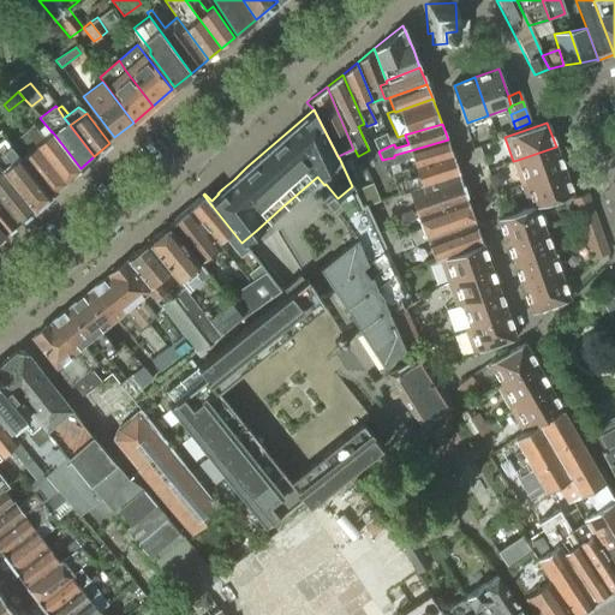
[(34,125),(25,131),(66,181),(81,168),(52,131),(52,132),(45,138),(34,125)]
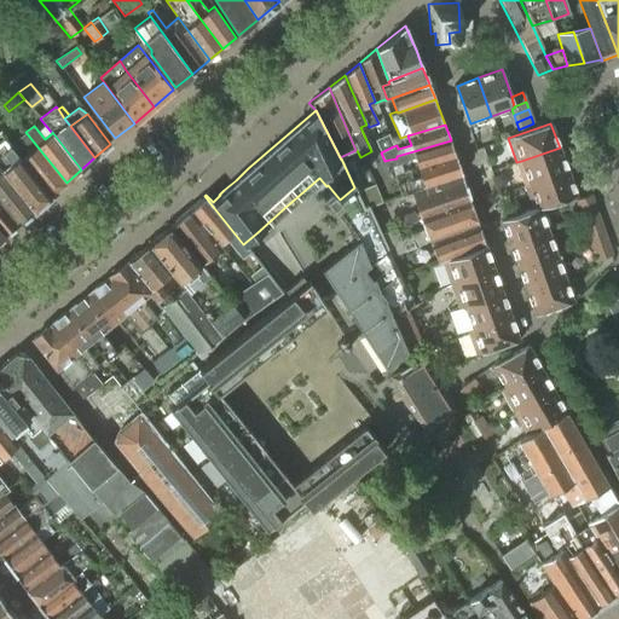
[(25,132),(17,139),(29,152),(22,160),(51,196),(67,183),(25,132)]
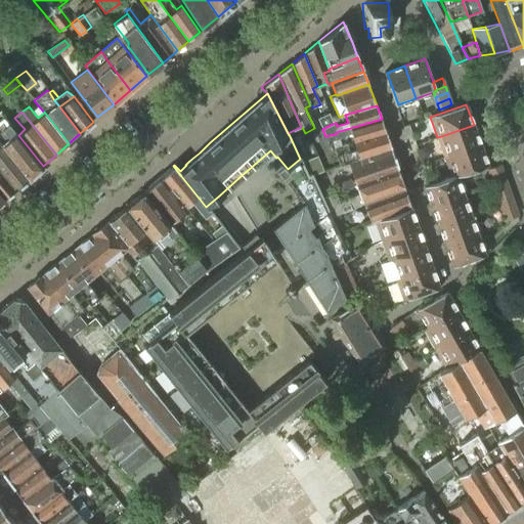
[(328,113),(317,118),(322,129),(333,124),(328,113)]
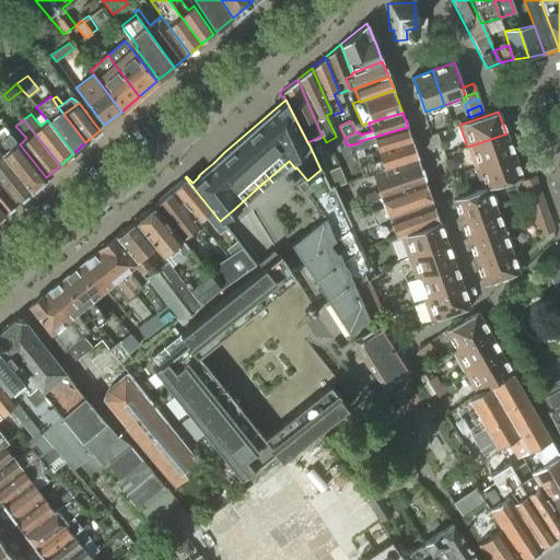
[(1,123),(0,123),(0,146),(4,151),(1,154),(31,190),(34,187),(46,177),(20,144),(1,123)]
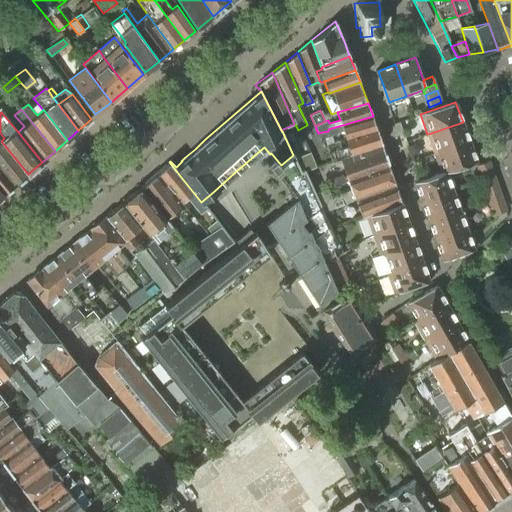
[(328,131),(322,132),(324,138),(331,136),(336,134),(336,133),(343,131),(345,139),(377,130),(374,119),(373,116),(342,125),(328,129),(328,131)]
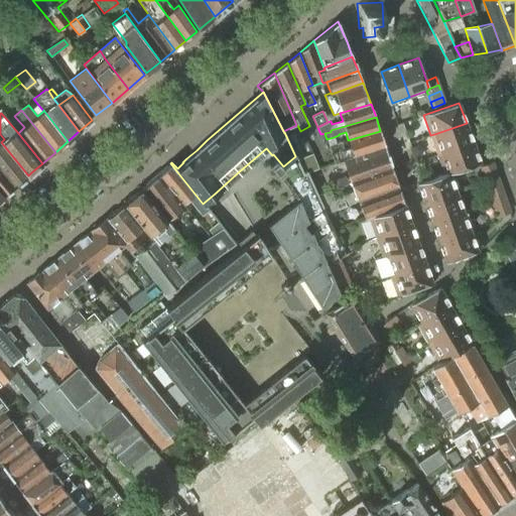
[(467,123),(434,134),(440,153),(473,142),(467,123)]
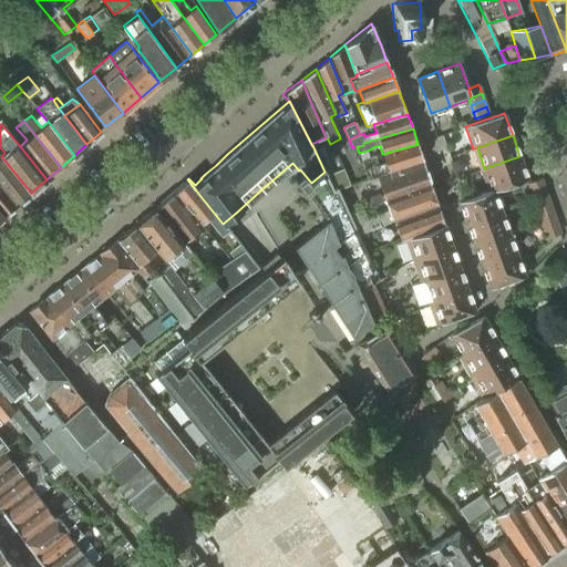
[(369,158),(361,161),(363,168),(367,178),(372,177),(377,176),(389,171),(388,169),(423,158),(418,144),(382,154),(385,163),(377,165),(374,156),(369,158)]
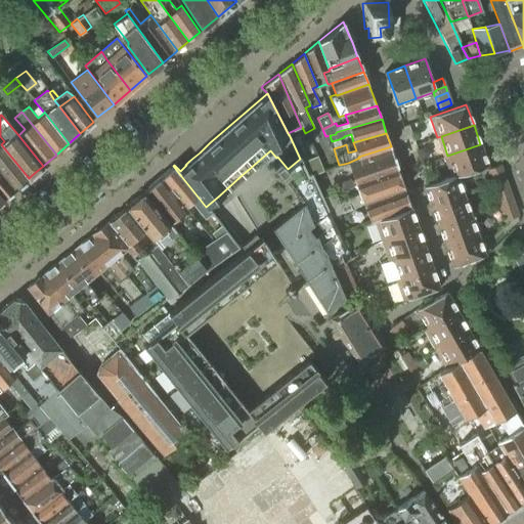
[(0,170),(16,188),(29,178),(1,144),(1,143),(0,142),(0,170)]
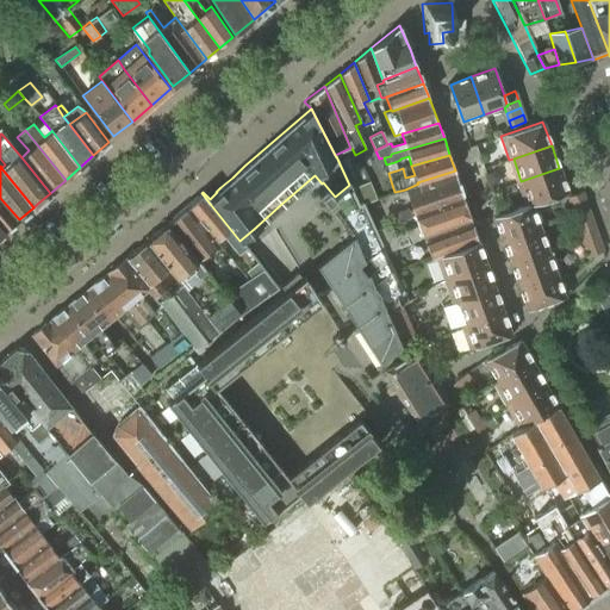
[(521,181),(517,182),(524,205),(529,204),(529,205),(531,205),(567,192),(559,168),(521,181)]
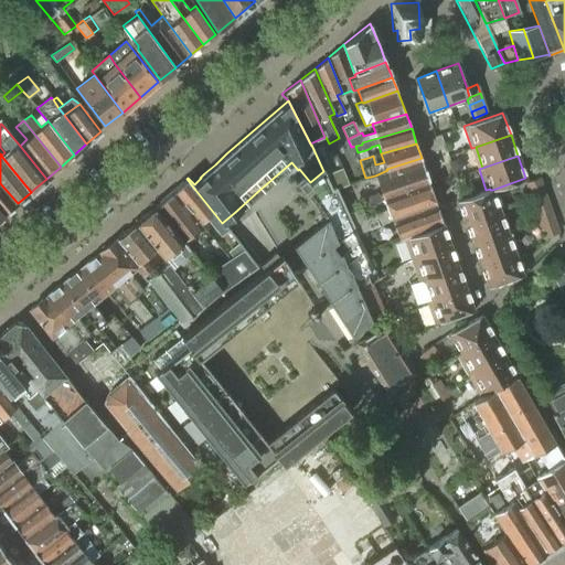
[(377,193),(364,198),(368,206),(384,200),(429,182),(424,164),(422,158),(386,169),(387,170),(375,176),(377,182),(382,194),(379,195),(377,193)]
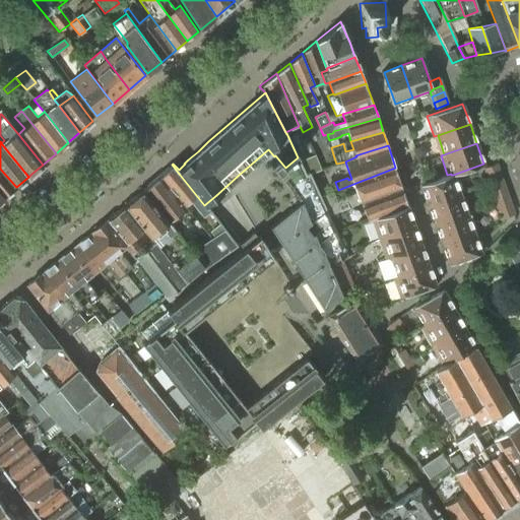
[(274,156),(268,161),(279,174),(285,168),(275,155),(274,156)]
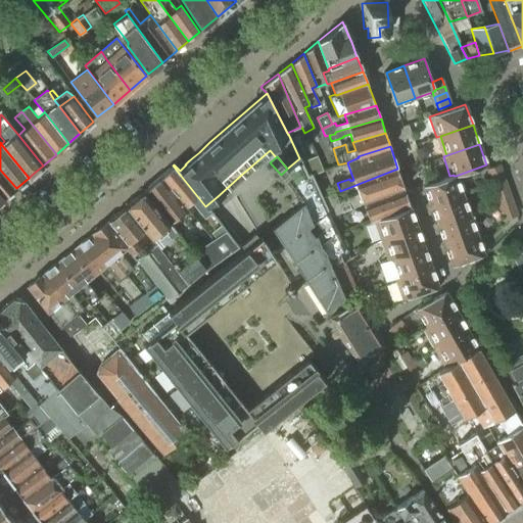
[(287,169),(281,175),(301,204),(302,204),(319,191),(311,173),(306,175),(299,158),(287,169)]
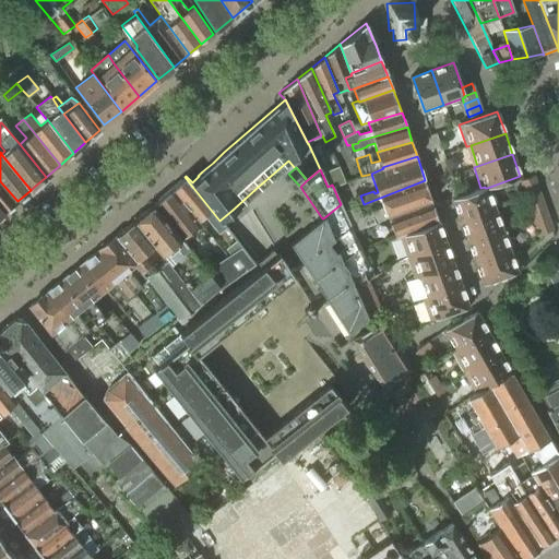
[(520,180),(522,188),(536,183),(533,176),(520,180)]
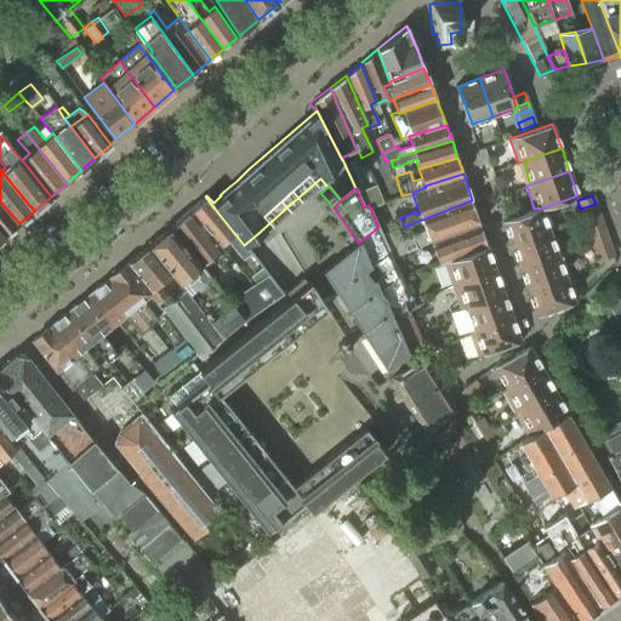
[(205,197),(189,210),(218,246),(226,240),(241,260),(250,254),(244,245),(205,197)]
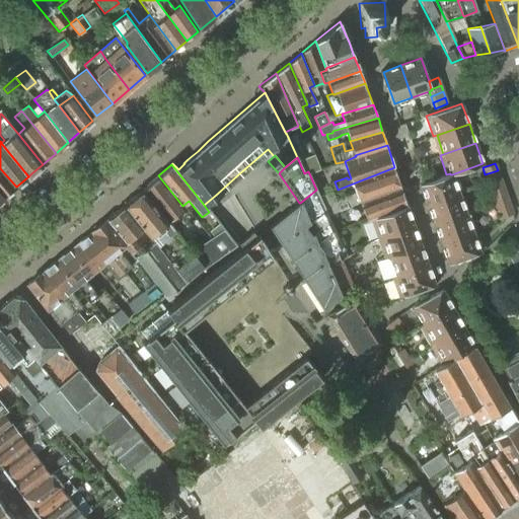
[(332,192),(319,197),(325,210),(327,215),(343,209),(359,202),(360,202),(400,187),(394,167),(353,183),(356,193),(343,198),(336,200),(332,192)]
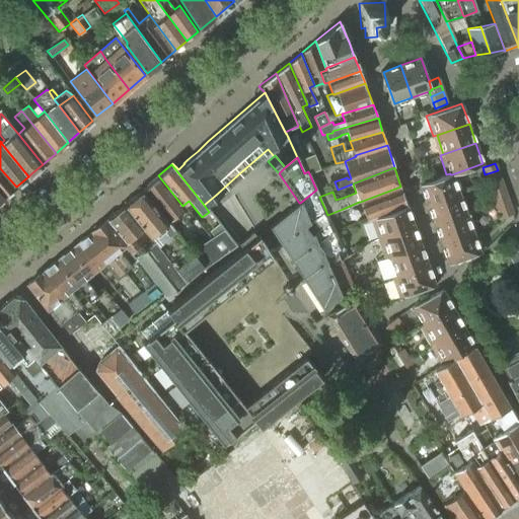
[(0,193),(3,198),(16,187),(0,168),(0,193)]
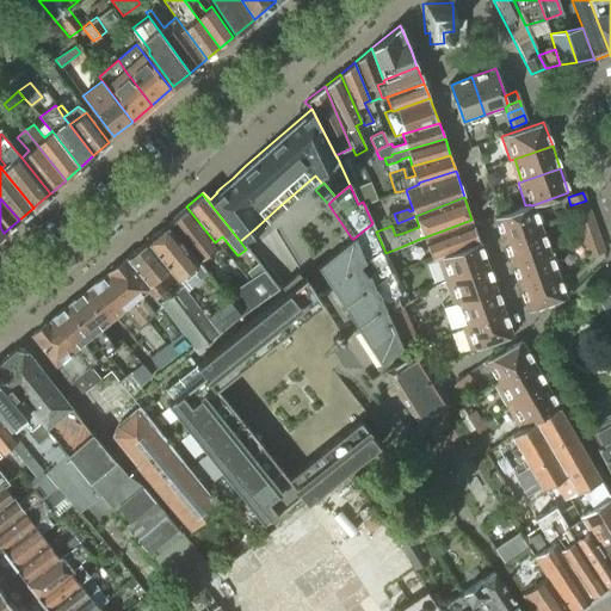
[(571,205),(574,214),(588,209),(586,201),(571,205)]
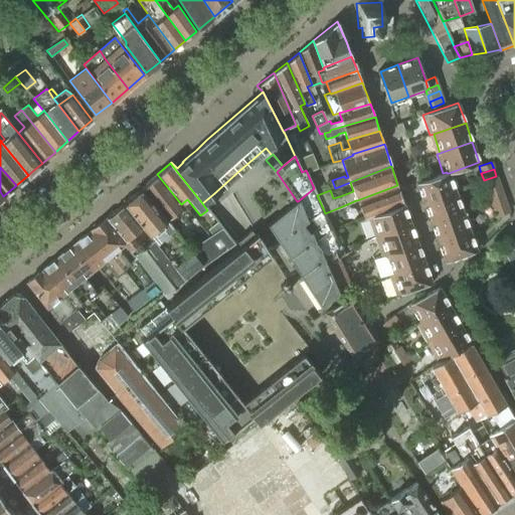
[(443,173),(416,183),(423,203),(456,191),(449,173),(447,173),(447,172),(443,173)]
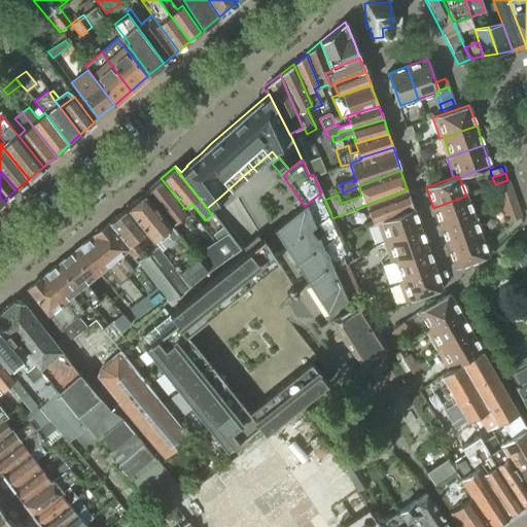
[(161,178),(144,192),(170,225),(180,238),(194,227),(188,221),(194,217),(185,209),(161,178)]
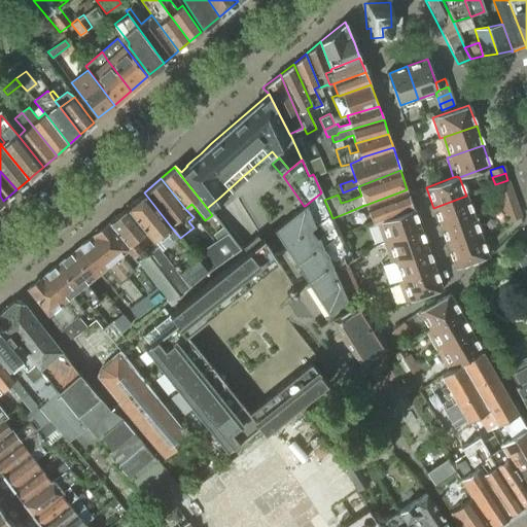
[(495,184),(497,190),(510,186),(507,180),(495,184)]
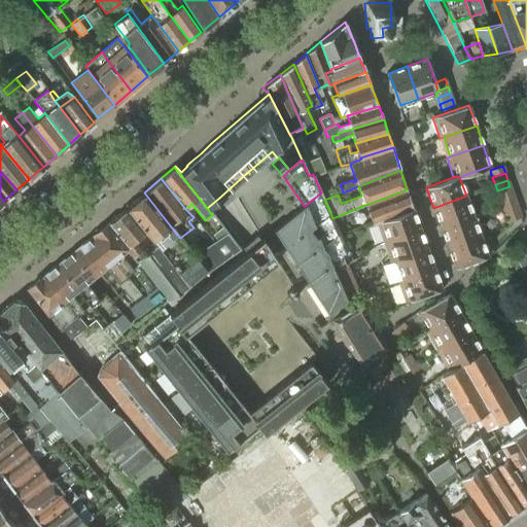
[(497,190),(499,198),(513,194),(510,186),(497,190)]
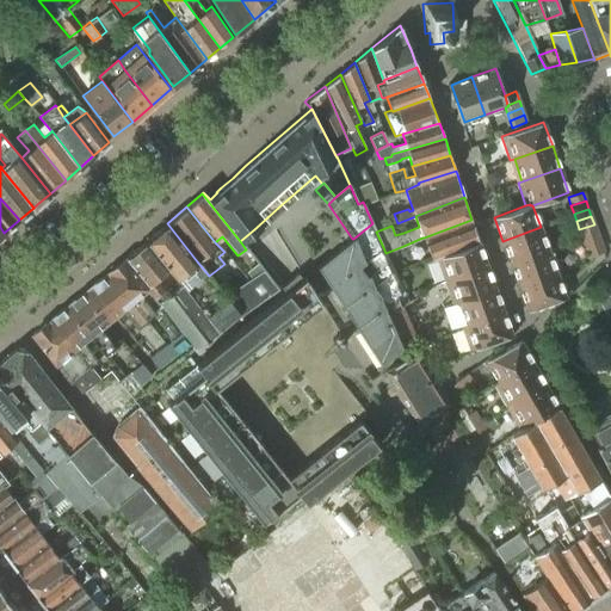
[(471,220),(424,238),(425,241),(432,260),(437,259),(442,257),(479,242),(473,223),(471,220)]
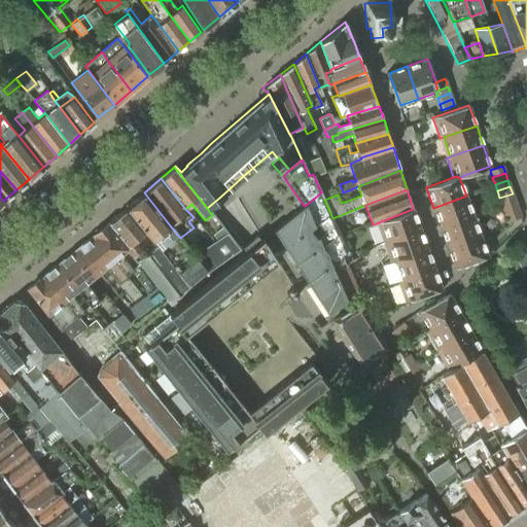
[(144,192),(126,208),(144,231),(146,233),(152,241),(156,246),(188,286),(207,272),(207,273),(208,272),(195,255),(180,238),(170,225),(144,192)]
